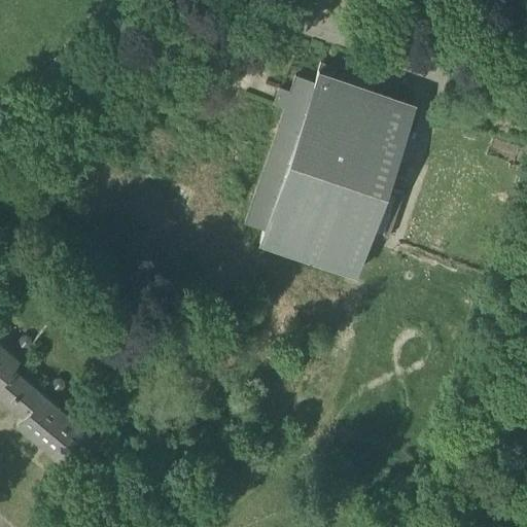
[(414,104),(329,75),(332,66),(322,62),(319,72),(315,82),(295,76),(290,92),(280,89),(274,105),(284,108),(246,222),(265,229),(260,241),(356,273),(371,232),(387,237),(402,191),(386,186),(414,104)]
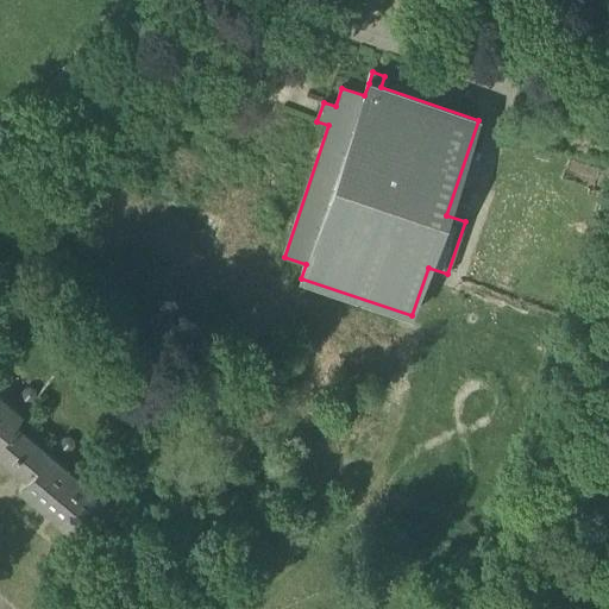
[(17,239),(25,231),(16,223),(8,232),(17,239)]
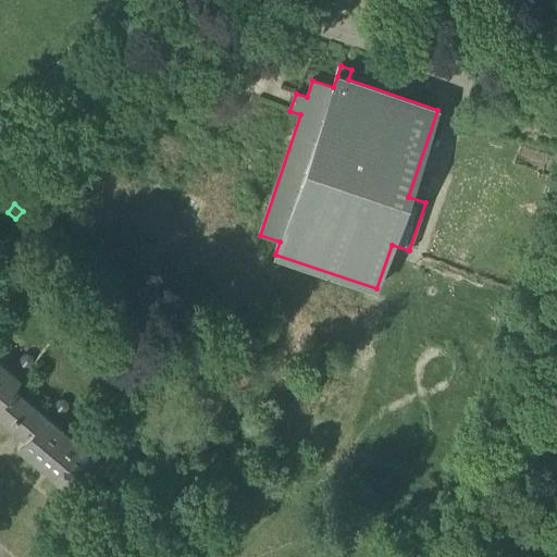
[(0,419),(9,426),(29,401),(13,387),(20,379),(0,362),(0,419)]
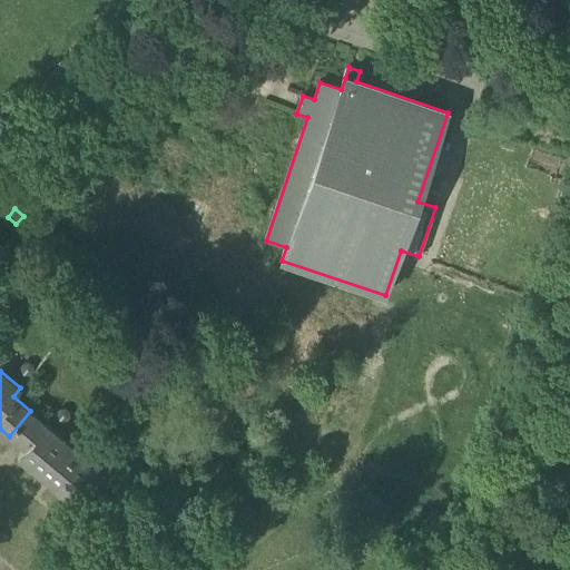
[(72,503),(100,470),(30,411),(9,436),(27,451),(20,459),(72,503)]
